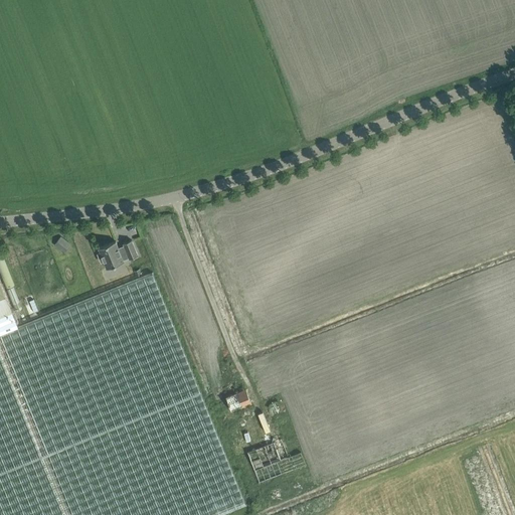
[(60,235),(54,244),(65,251),(71,242),(60,235)]
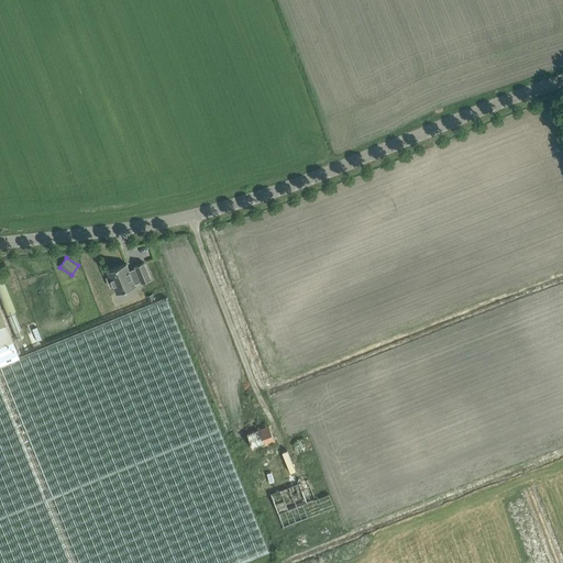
[(152,279),(144,263),(134,267),(135,268),(130,271),(127,263),(107,272),(109,276),(107,277),(110,286),(112,285),(116,293),(135,285),(135,284),(141,282),(141,283),(152,279)]
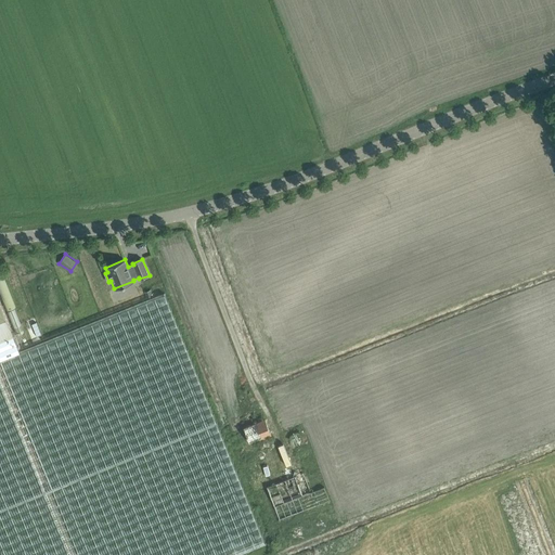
[(228,452),(185,346),(172,314),(169,304),(165,294),(20,351),(0,301),(0,554),(235,554),(265,543),(228,452)]
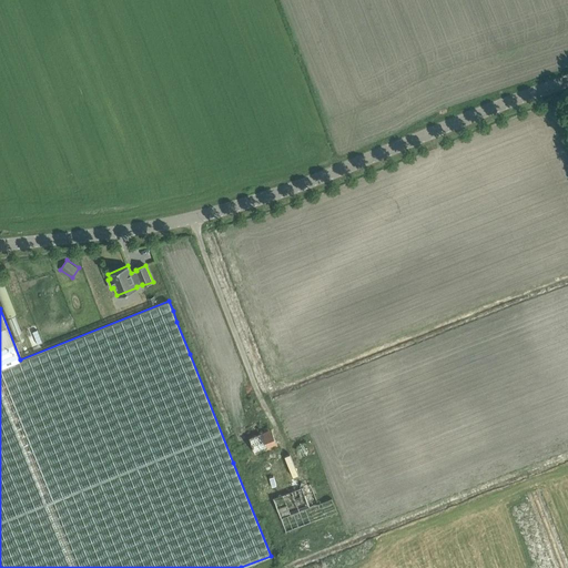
[(272,428),(250,437),(255,454),(264,450),(277,444),(272,428)]
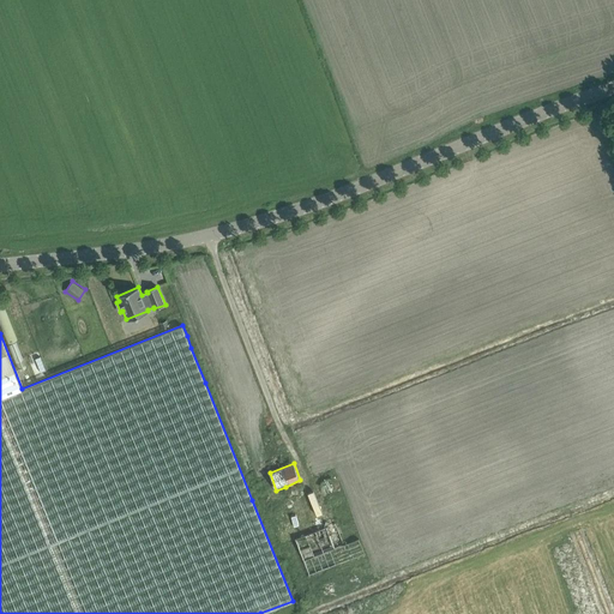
[(323,494),(336,489),(331,477),(318,482),(323,494)]
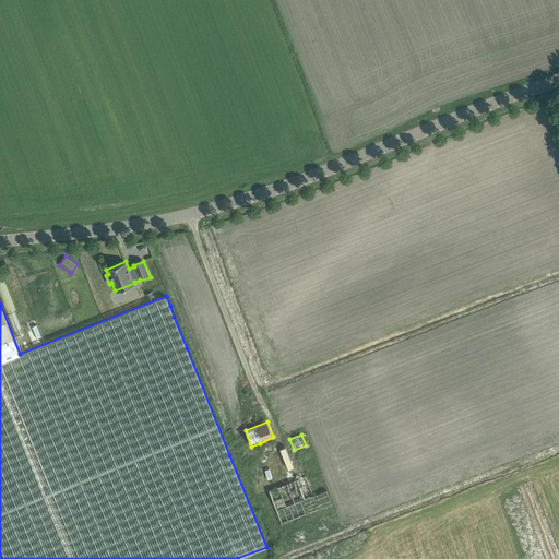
[(254,494),(270,530),(282,524),(282,523),(332,504),(326,490),(312,496),(306,476),(270,490),(269,488),(259,491),(254,494)]
